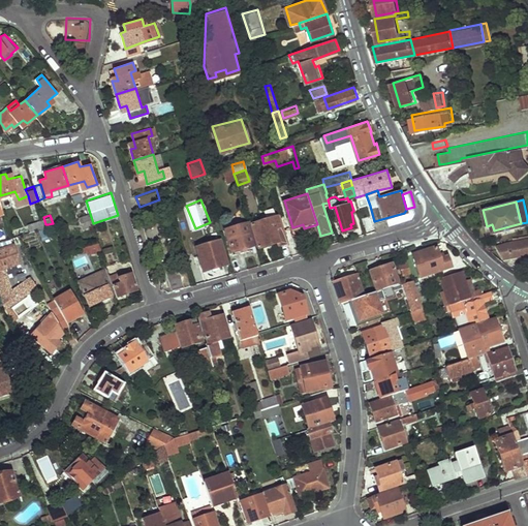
[(277,215),(252,222),(260,245),(279,240),(276,226),(280,225),(277,215)]
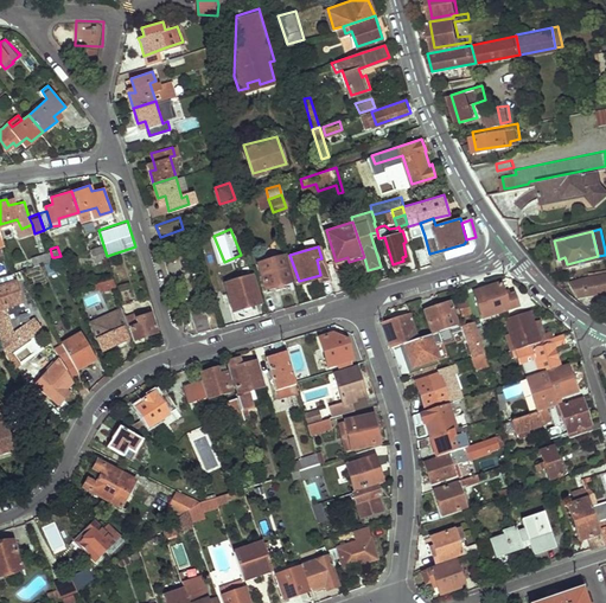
[(37,263),(52,257),(50,249),(24,257),(27,267),(37,263)]
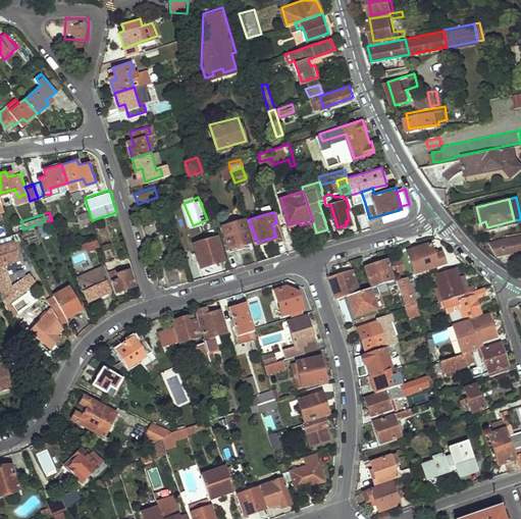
[(245,219),(222,226),(230,250),(241,248),(240,244),(252,241),(245,219)]
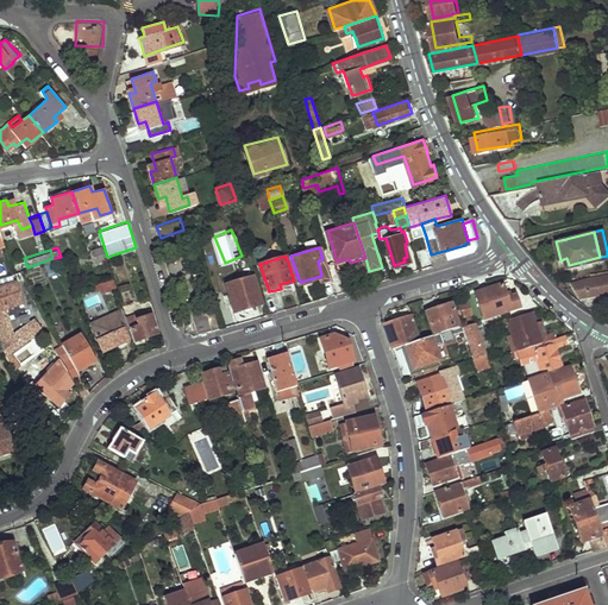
[(41,272),(57,268),(55,258),(52,258),(37,264),(41,272)]
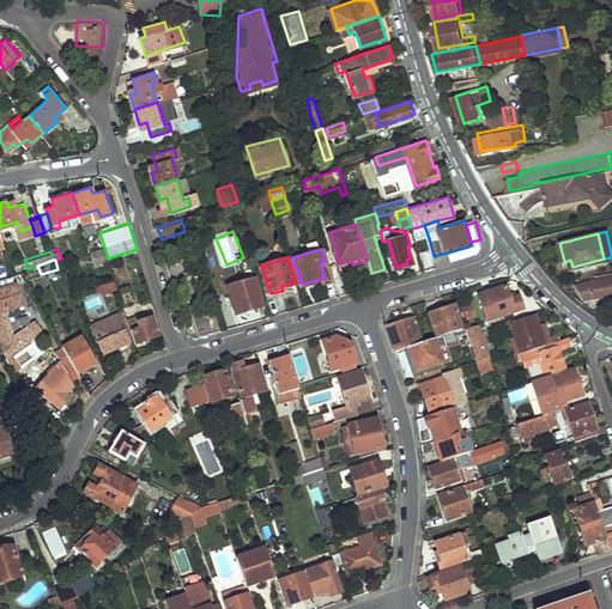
[(173,276),(191,274),(189,260),(171,262),(173,276)]
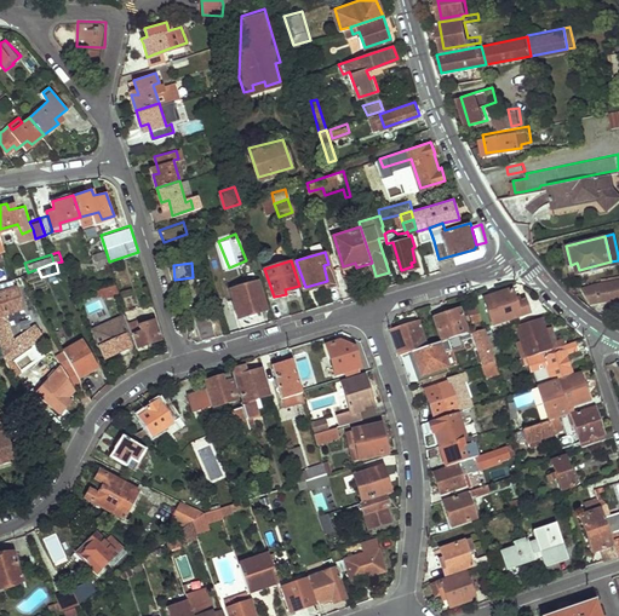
[(356,268),(361,281),(376,276),(372,263),(356,268)]
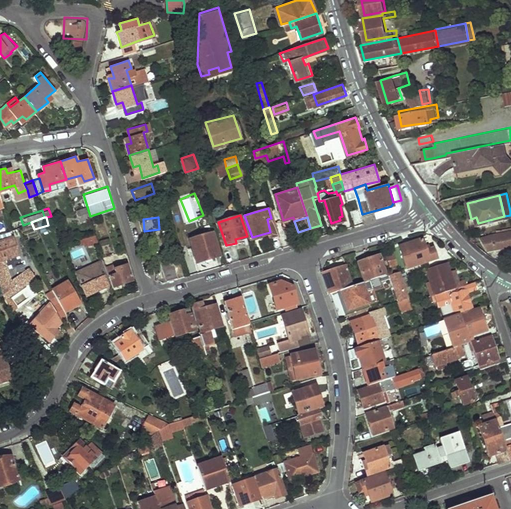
[(510,230),(507,231),(481,238),(489,249),(510,244),(510,230)]
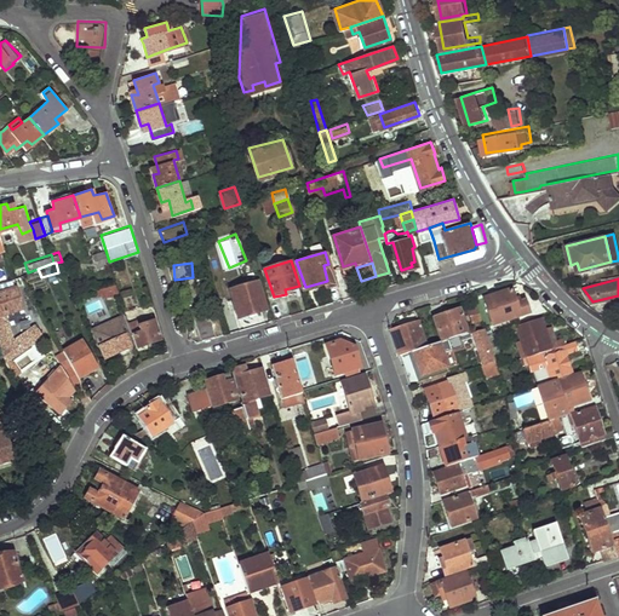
[(258,280),(231,288),(241,315),(267,308),(258,280)]
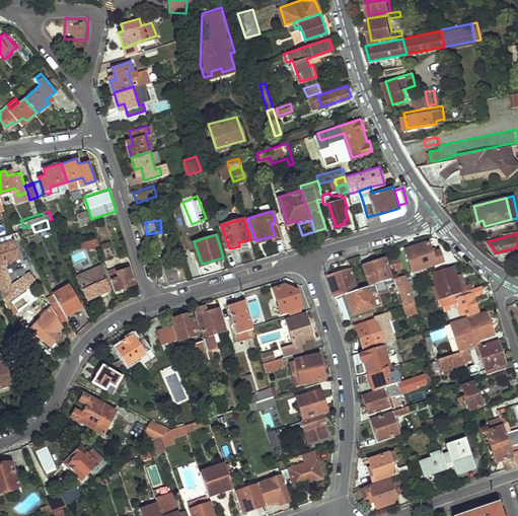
[(85,248),(99,243),(97,236),(82,240),(85,248)]
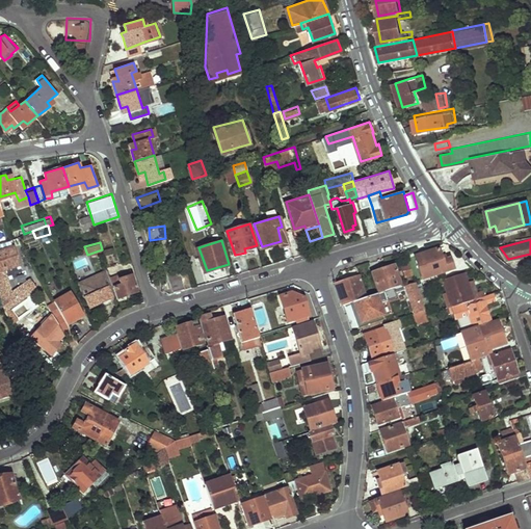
[(22,261),(17,243),(0,247),(0,290),(6,310),(15,305),(40,289),(31,278),(11,291),(5,266),(22,261)]
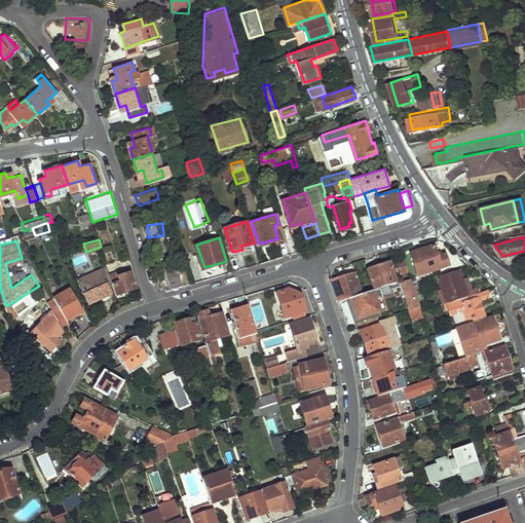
[(434,245),(411,253),(418,274),(448,265),(445,253),(437,256),(434,245)]
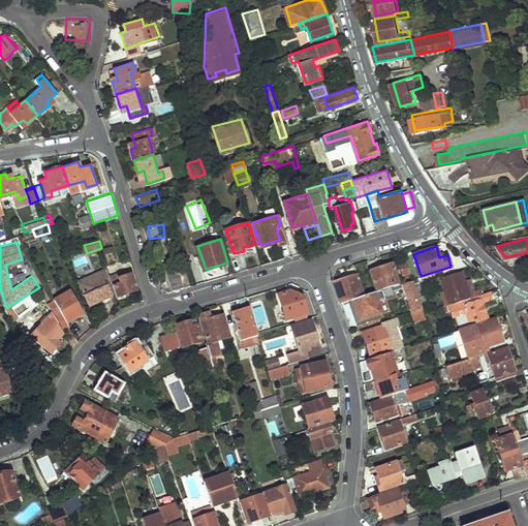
[(400,264),(404,274),(410,273),(407,261),(400,264)]
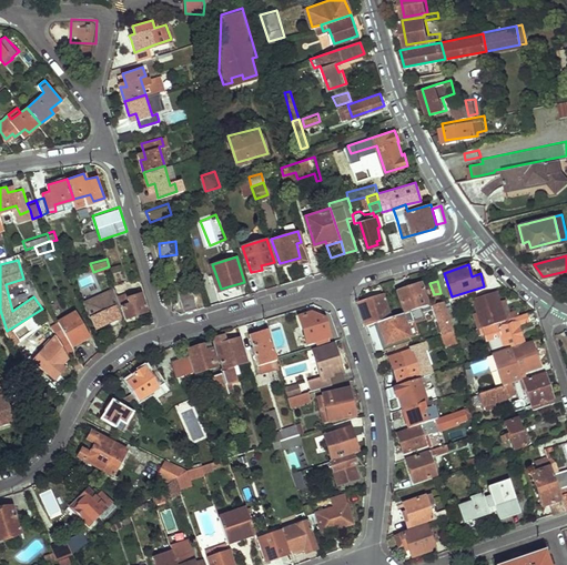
[(421,282),(398,290),(404,312),(409,311),(427,304),(421,282)]
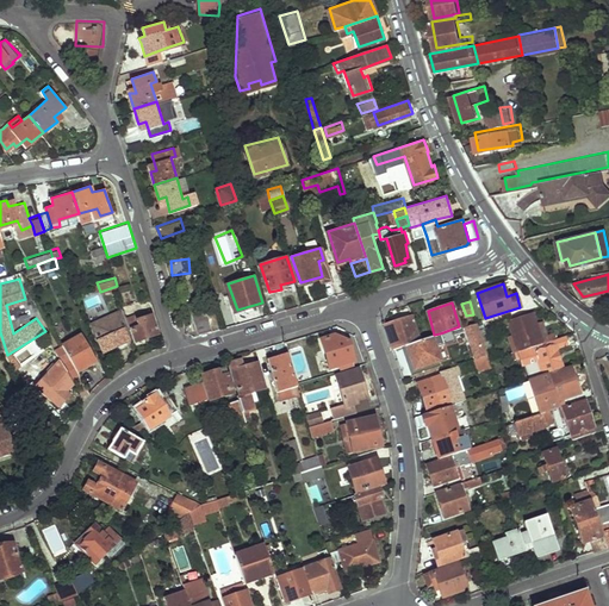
[(206,307),(196,311),(202,332),(213,329),(206,307)]
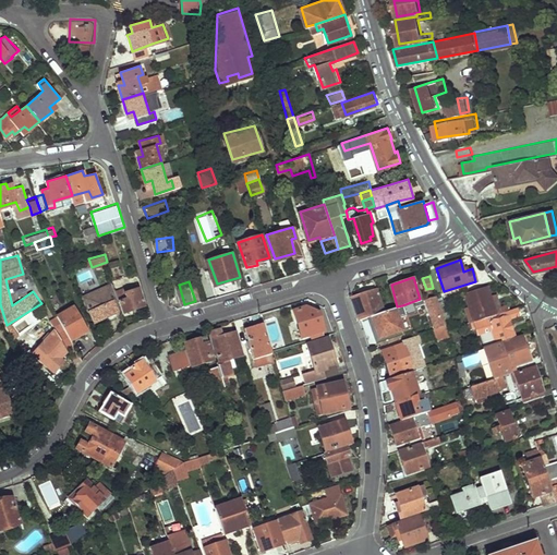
[(129,285),(116,290),(118,299),(119,303),(120,302),(123,313),(145,304),(141,291),(137,282),(129,285)]
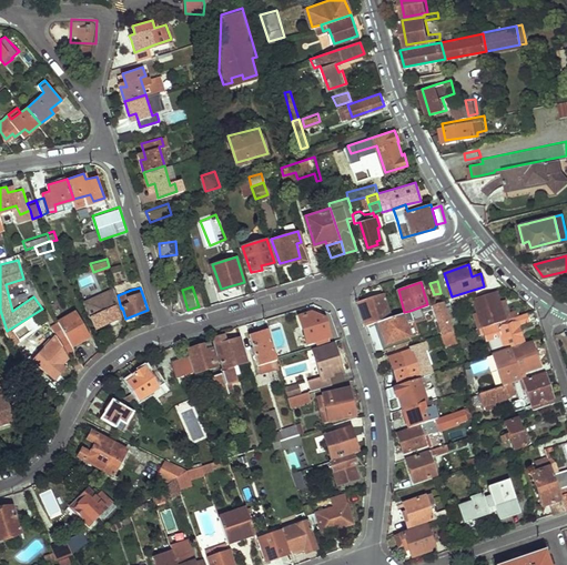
[(120,318),(114,306),(120,304),(118,295),(115,289),(85,302),(92,315),(98,326),(120,318)]
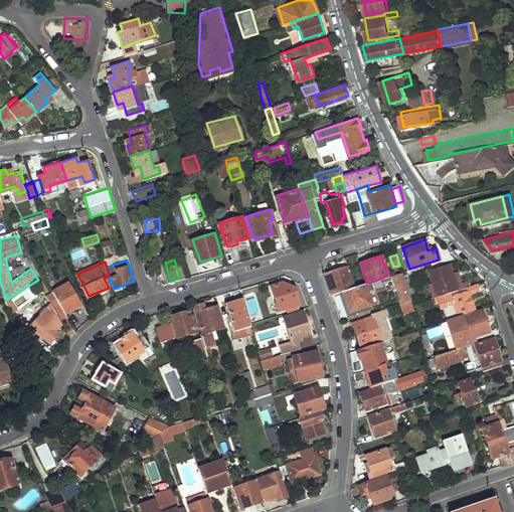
[(451,263),(429,270),(438,297),(461,289),(451,263)]
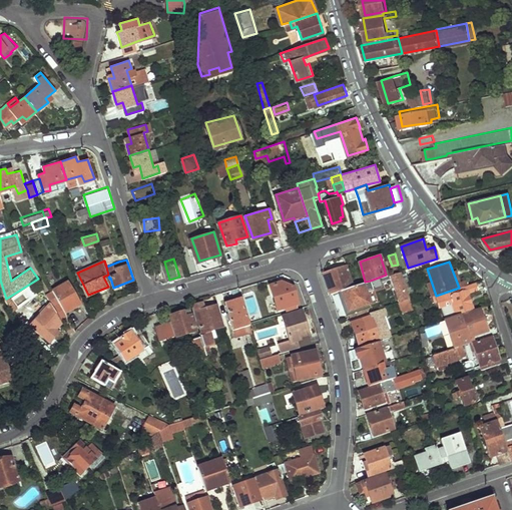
[(324,274),(331,294),(341,290),(354,286),(347,266),(324,274)]
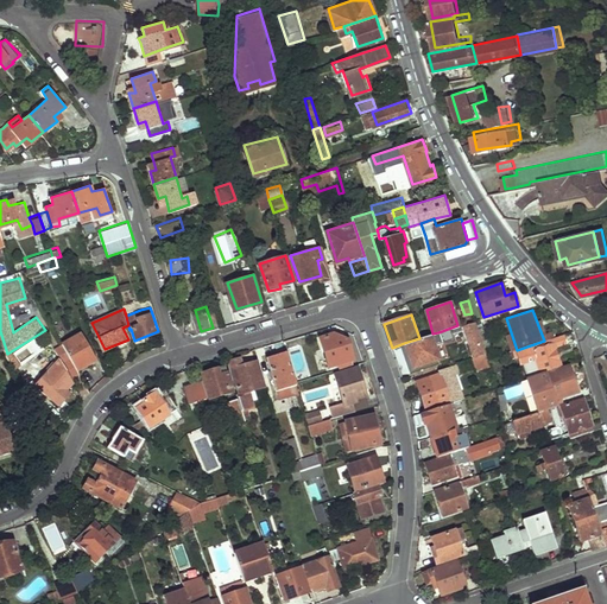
[(486,354),(478,329),(475,322),(462,325),(472,358),(486,354)]
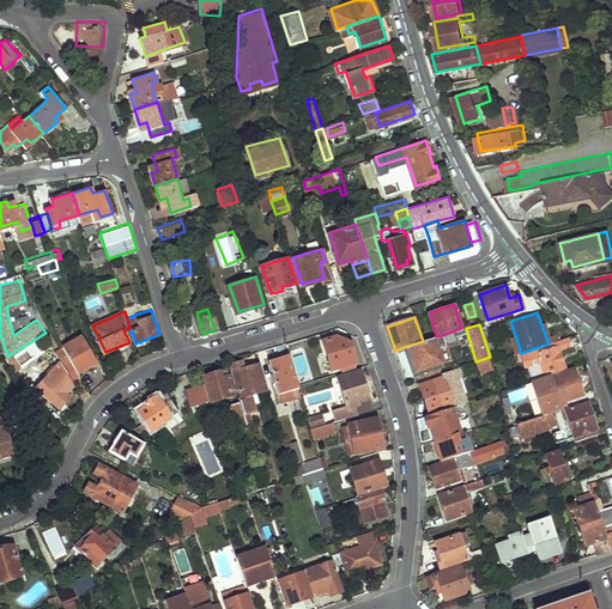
[(461,335),(466,332),(464,327),(461,328),(442,335),(444,341),(461,335)]
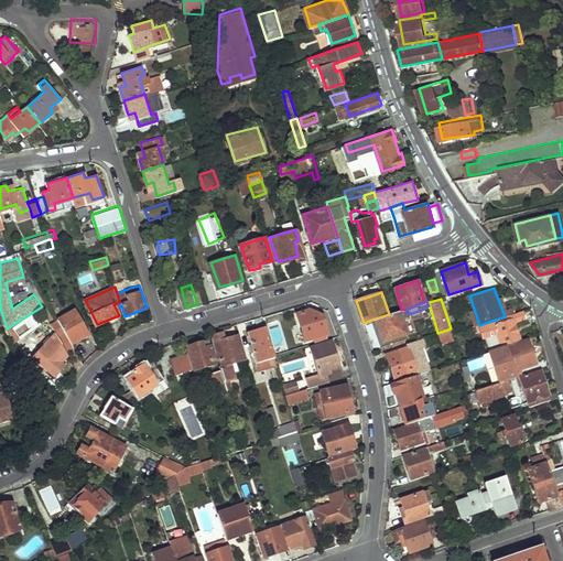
[(443,305),(451,328),(458,326),(451,302),(443,305)]
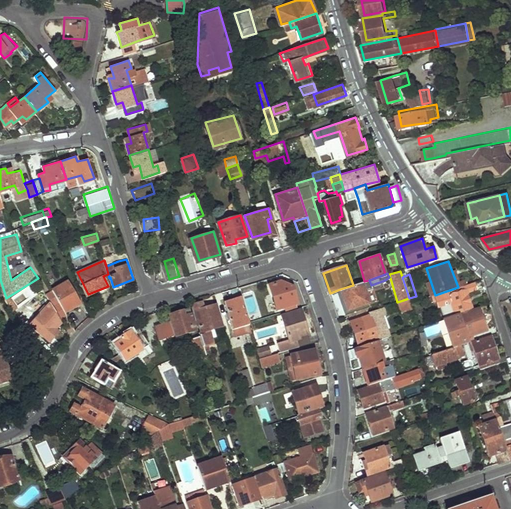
[(467,277),(458,280),(461,286),(469,283),(467,277)]
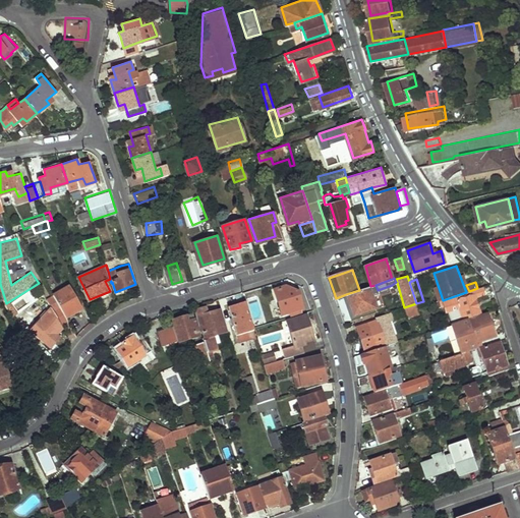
[(82,307),(68,284),(54,294),(55,294),(66,317),(82,307)]
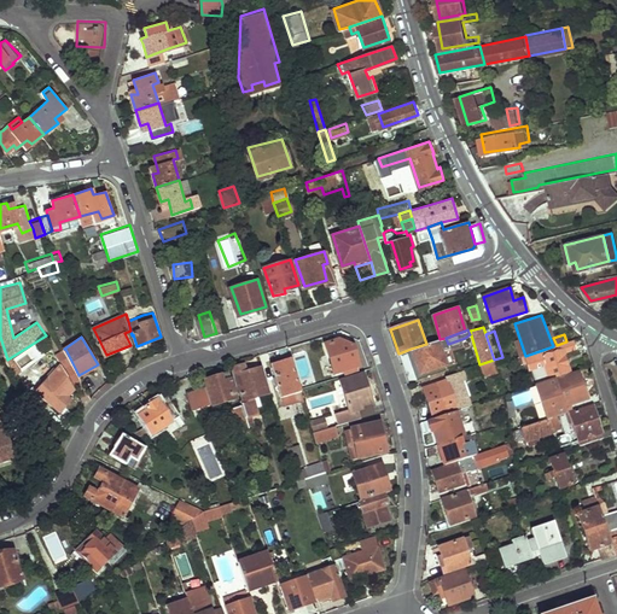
[(339,337),(325,341),(335,370),(359,364),(353,344),(339,337)]
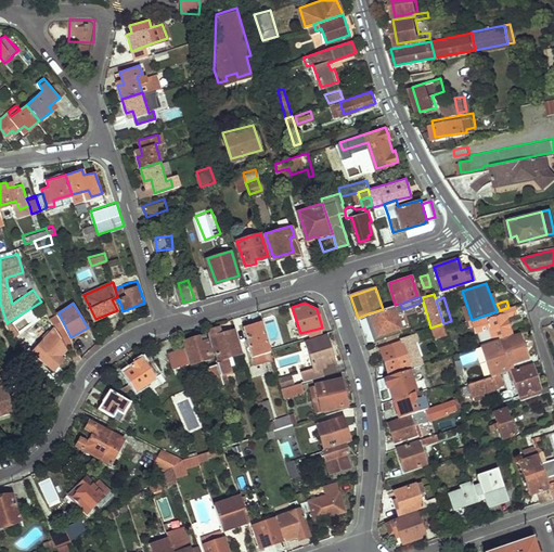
[(376,336),(401,329),(395,305),(383,309),(369,313),(376,336)]
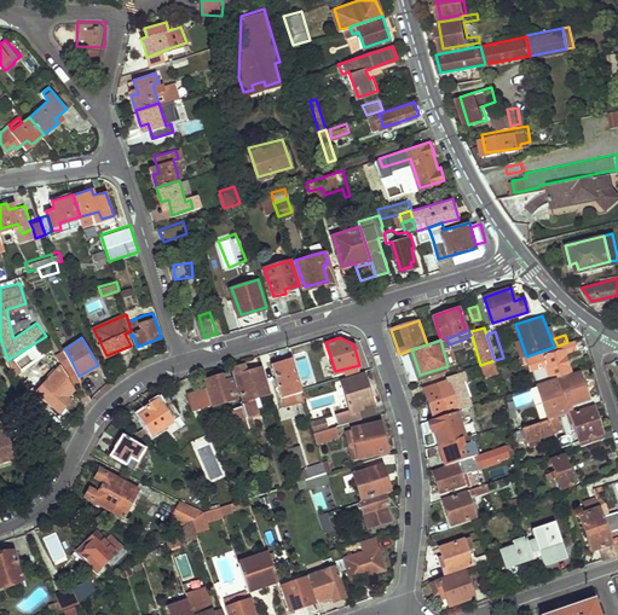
[(531,370),(546,365),(550,379),(558,377),(572,372),(566,352),(578,347),(576,340),(567,342),(558,346),(554,347),(526,357),(520,359),(521,364),(527,363),(531,370)]
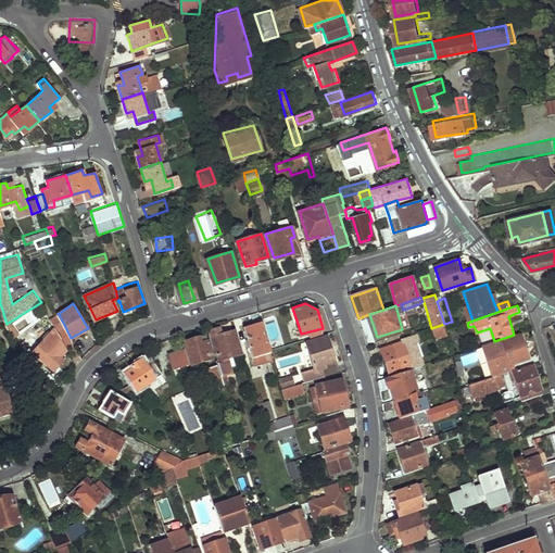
[(59,314),(50,318),(54,326),(65,346),(73,341),(71,338),(59,314)]
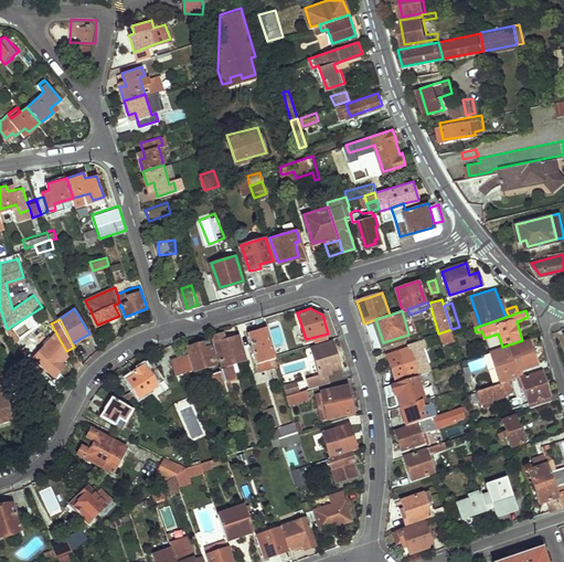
[(270,336),(283,333),(280,321),(268,325),(270,336)]
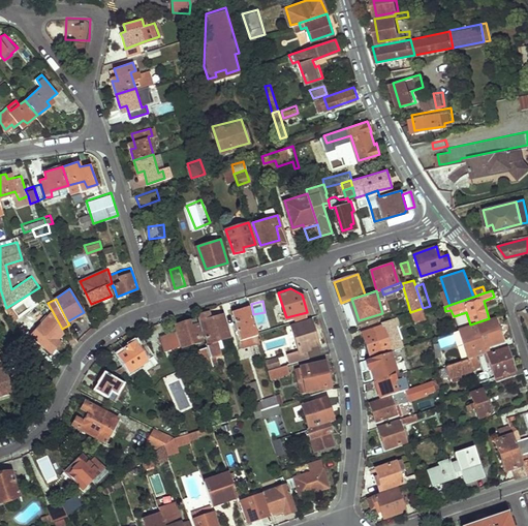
[(16,319),(23,314),(14,303),(6,308),(16,319)]
